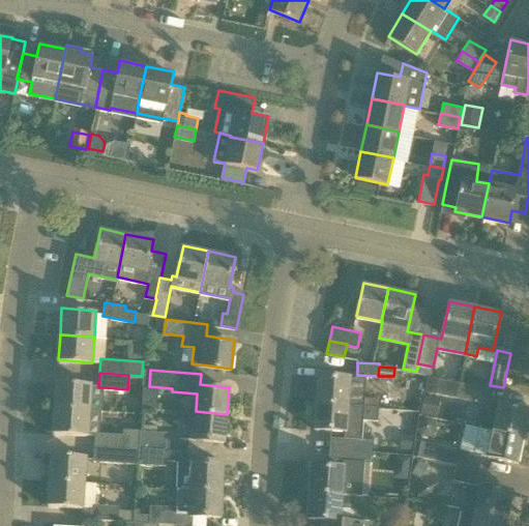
[(317,401),(348,404),(351,376),(319,374),(317,401)]
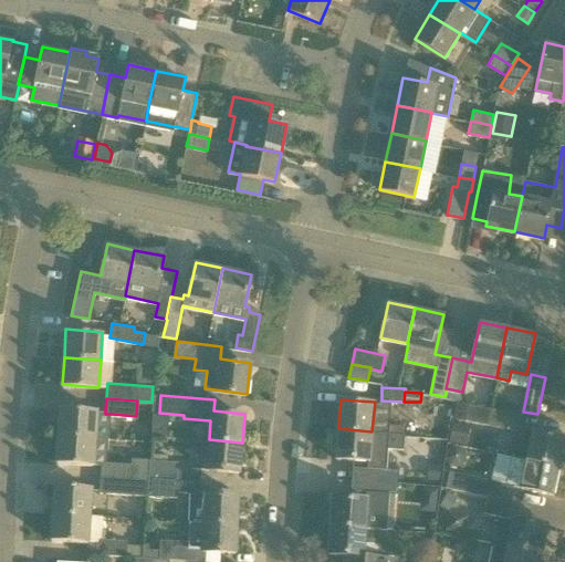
[(516,429),(521,414),(458,399),(454,416),(516,429)]
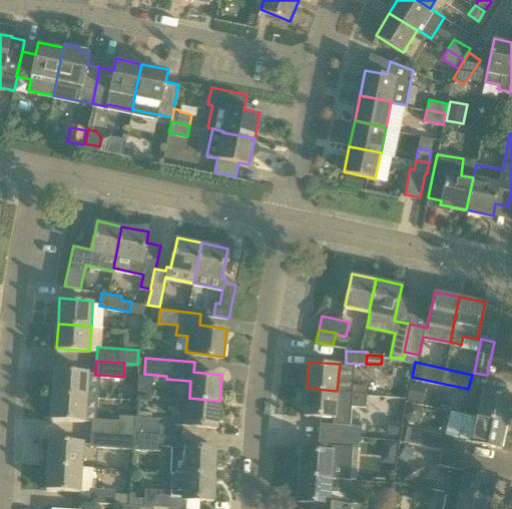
[(53,394),(86,396),(88,372),(88,371),(55,368),(53,394)]
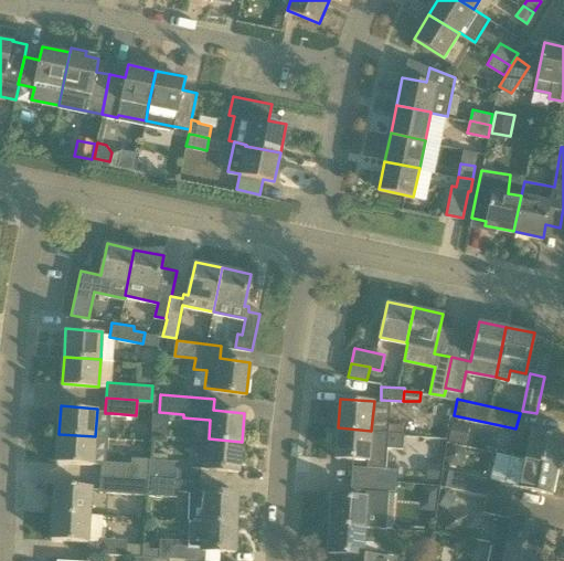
[(454,420),(449,438),(466,442),(470,423),(454,420)]
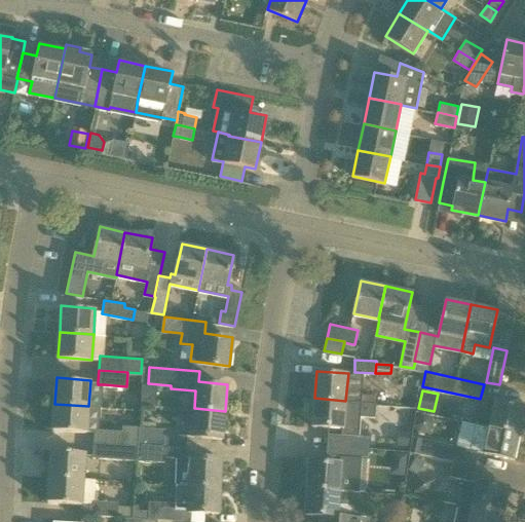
[(345,401),(314,398),(312,424),(342,426),(342,434),(349,434),(348,445),(371,446),(371,435),(361,435),(361,416),(375,416),(376,402),(360,401),(360,402),(345,401)]
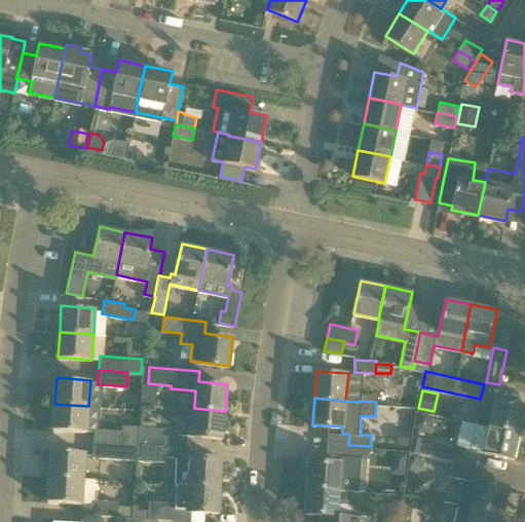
[(524,406),(494,399),(486,398),(484,409),(477,408),(475,421),(475,422),(520,432),(524,411),(524,406)]
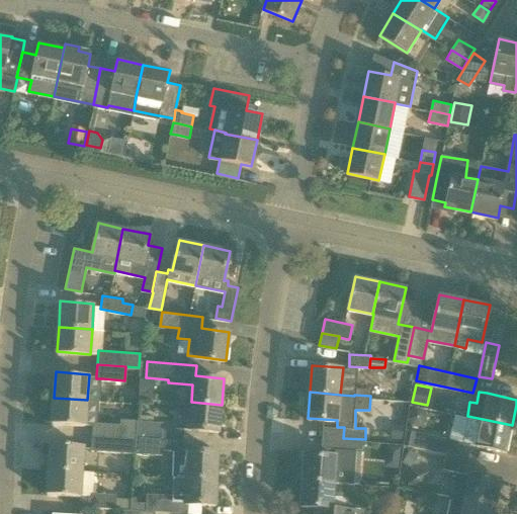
[(86,423),(87,408),(87,400),(54,398),(52,422),(85,424),(86,423)]
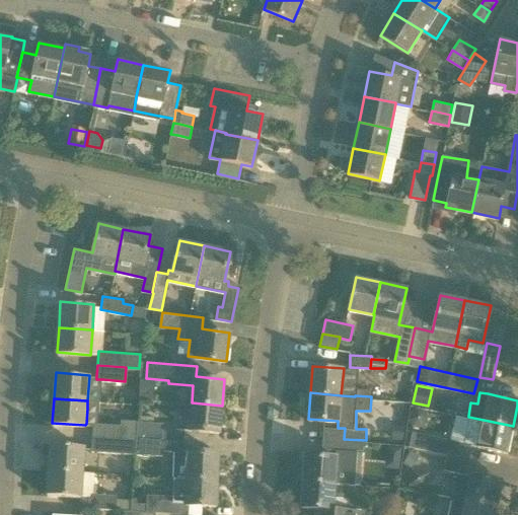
[(222,406),(192,402),(190,429),(219,432),(222,406)]
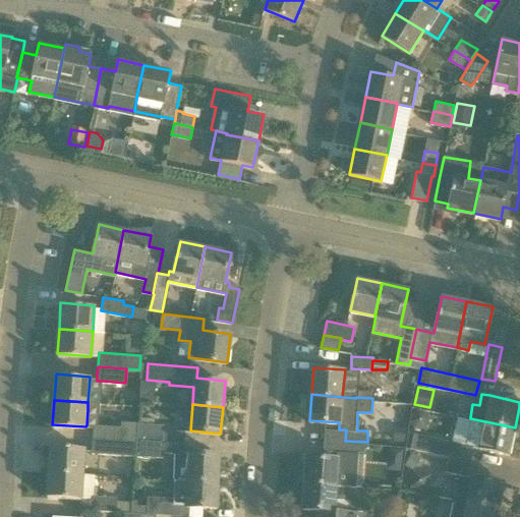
[(412,412),(411,420),(415,425),(421,427),(427,423),(428,416),(425,410),(418,408),(412,412)]
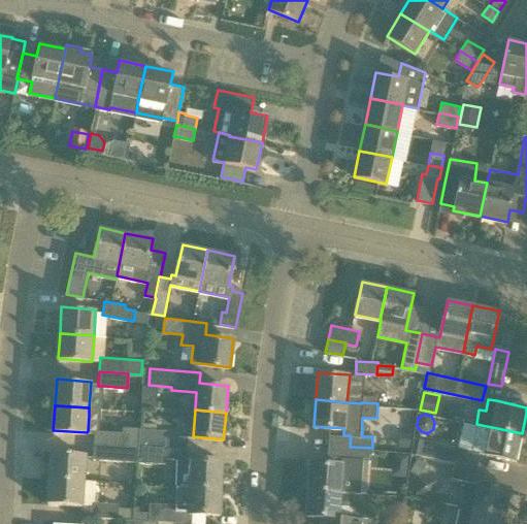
[(167,429),(157,428),(157,423),(141,422),(141,427),(138,427),(137,444),(188,447),(188,435),(167,434),(167,429)]
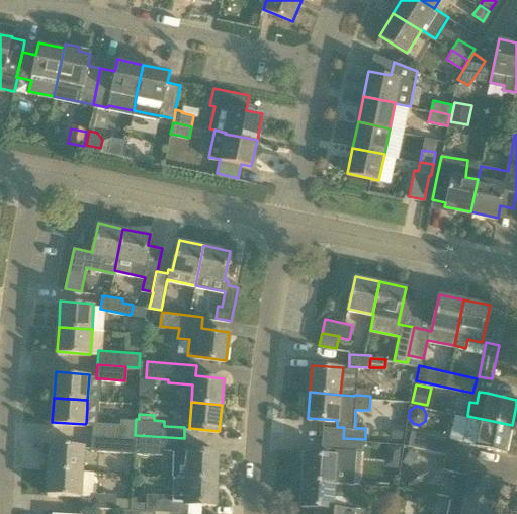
[(412,430),(409,445),(447,452),(447,453),(467,457),(470,443),(477,444),(507,451),(512,425),(490,420),(468,416),(463,441),(449,438),(412,430)]
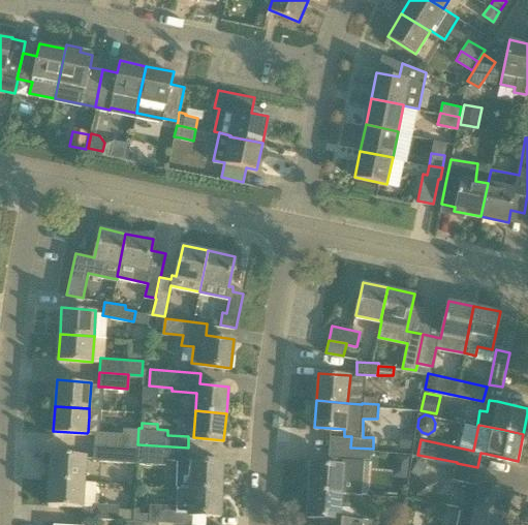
[(137,444),(138,428),(123,427),(123,432),(100,431),(95,431),(95,432),(94,444),(137,448),(137,444)]
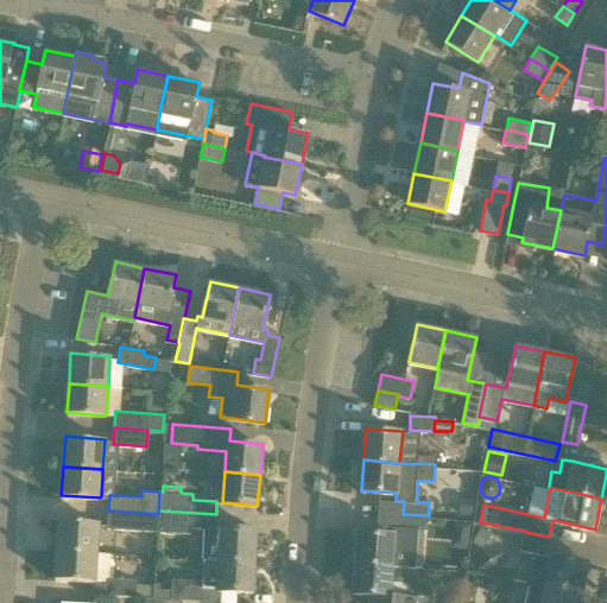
[(474,497),(461,496),(460,512),(473,513),(474,497)]
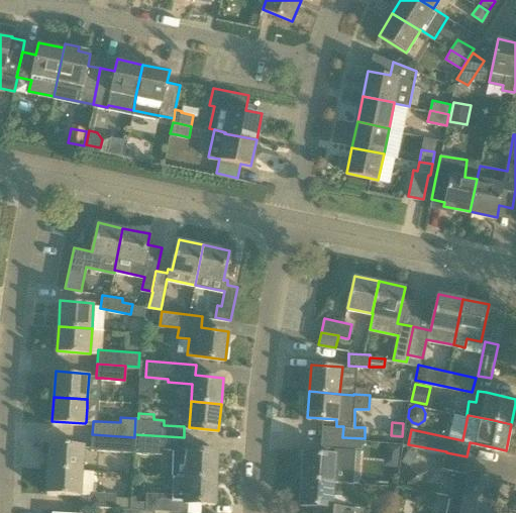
[(91,448),(133,450),(134,437),(92,434),(91,448)]
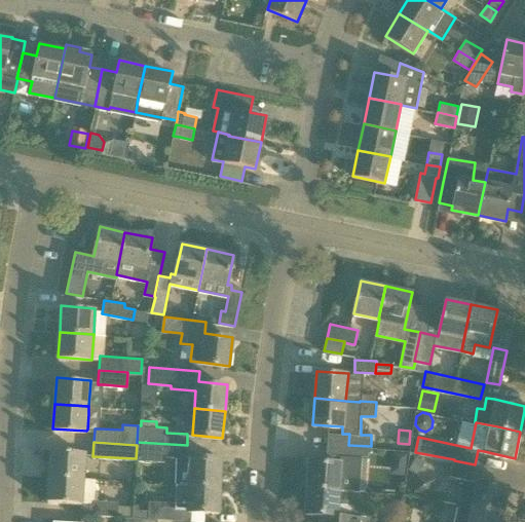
[(137,442),(137,445),(136,458),(164,460),(164,456),(177,456),(176,483),(188,484),(220,485),(221,458),(186,457),(187,445),(137,442)]
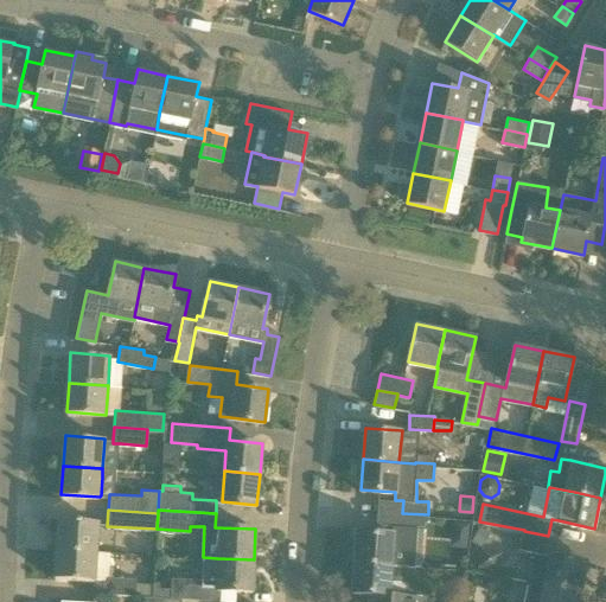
[(393,525),(393,533),(376,532),(357,531),(356,562),(391,564),(391,563),(413,565),(413,564),(421,565),(425,529),(427,529),(428,514),(402,513),(401,525),(393,525)]
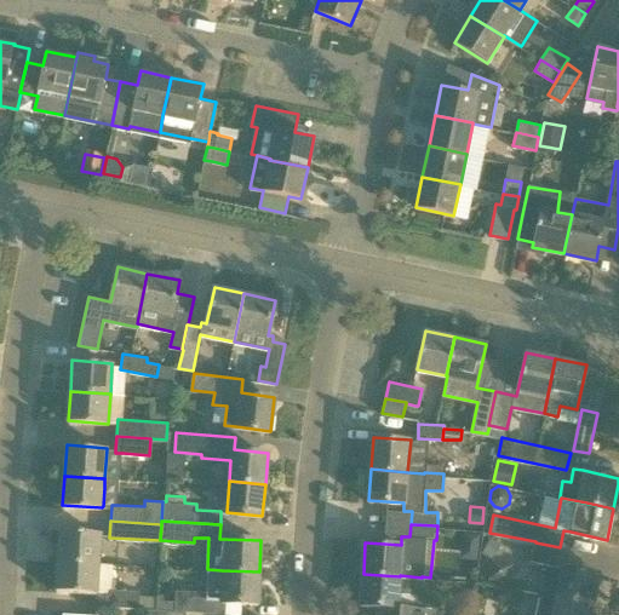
[(98,563),(101,533),(61,529),(58,561),(98,563)]
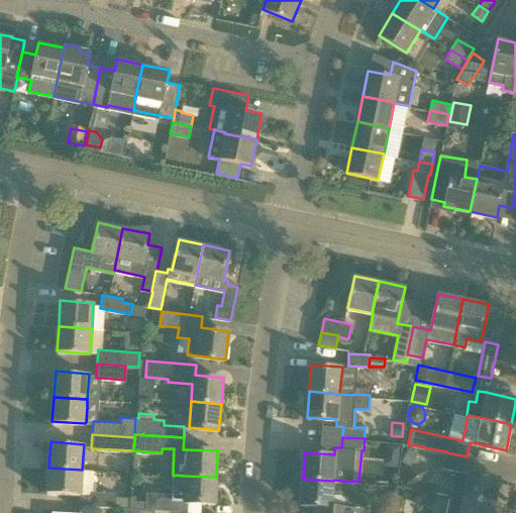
[(387,443),(386,451),(389,453),(399,453),(400,444),(387,443)]
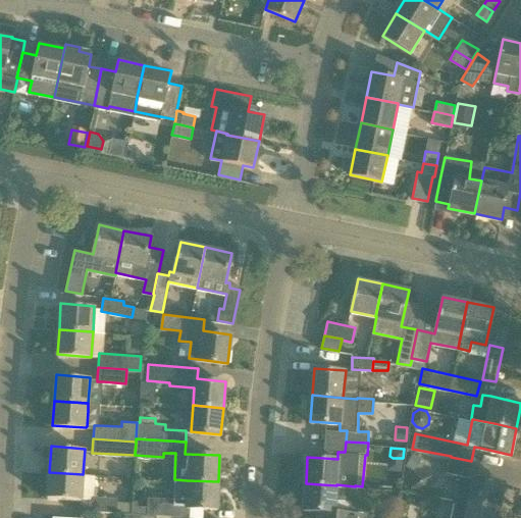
[(421,457),(413,453),(407,465),(414,469),(421,457)]
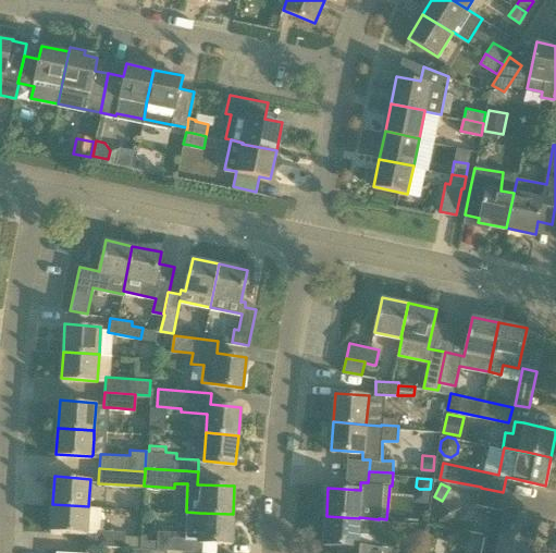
[(492,506),(486,532),(532,542),(539,515),(499,507),(503,492),(481,488),(478,503),(492,506)]
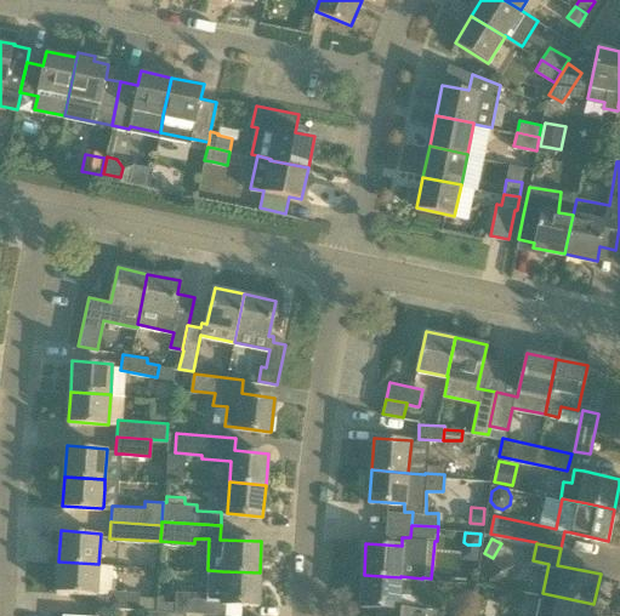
[(494,560),(489,579),(508,583),(513,564),(494,560)]
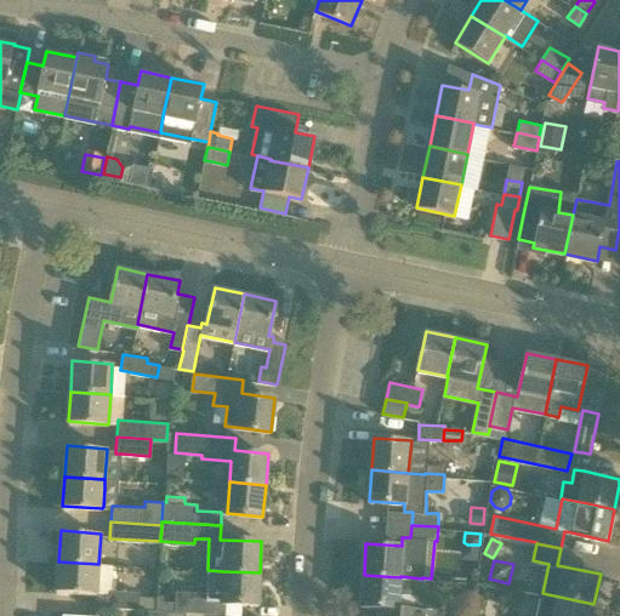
[(97,594),(97,592),(98,564),(58,562),(56,591),(96,593),(97,594)]
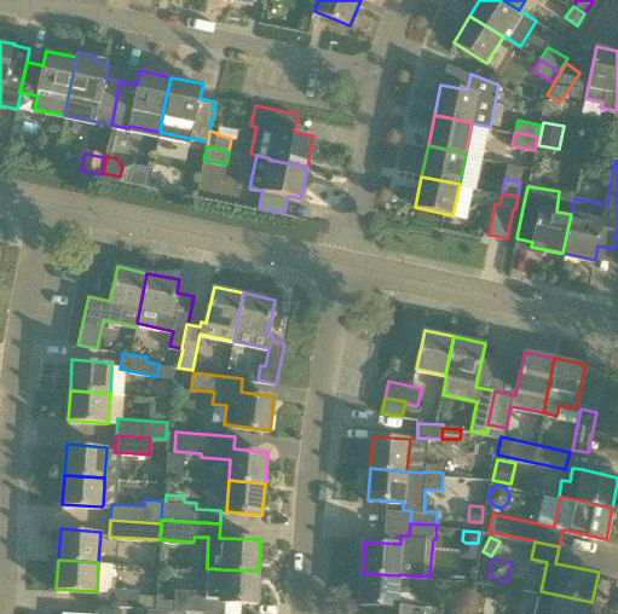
[(156,608),(167,609),(204,612),(217,612),(215,613),(224,613),(226,601),(258,602),(259,571),(221,569),(207,568),(206,590),(175,588),(175,600),(163,598),(163,592),(157,592),(156,608)]
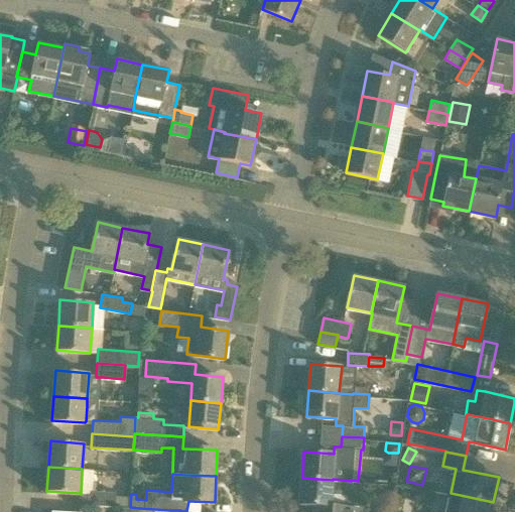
[(341,493),(332,493),(333,480),(302,478),(300,503),(314,504),(312,511),(359,511),(360,509),(345,507),(346,498),(341,493)]
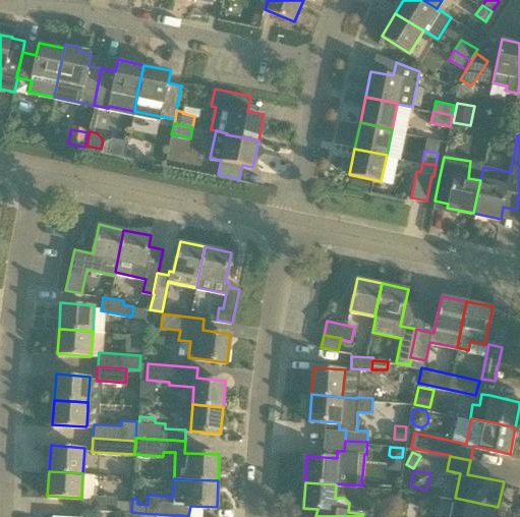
[(90,497),(89,509),(117,510),(118,499),(118,497),(94,496),(90,495),(90,497)]
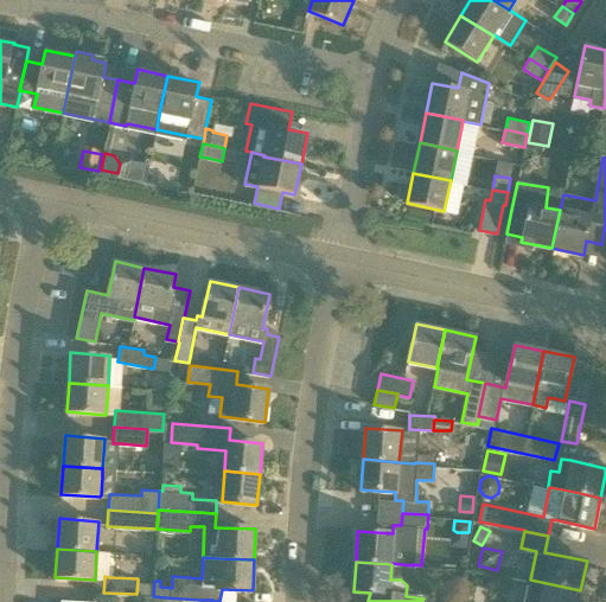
[(578,601),(580,590),(530,580),(524,601),(578,601)]
